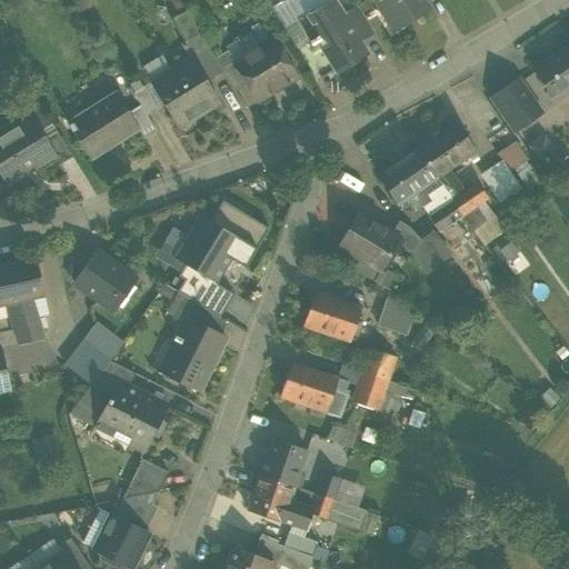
[(336,0),(329,0),(282,29),(296,50),(308,43),(310,47),(316,43),(332,71),(353,58),(348,49),(361,41),(345,13),(336,0)]
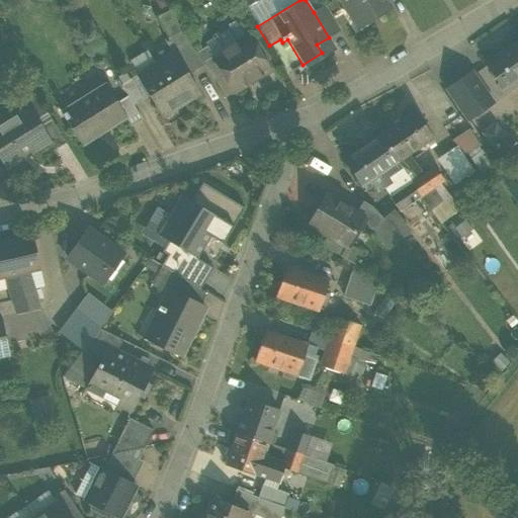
[(337,0),(353,25),(372,14),(375,19),(392,9),(384,0),(337,0)]
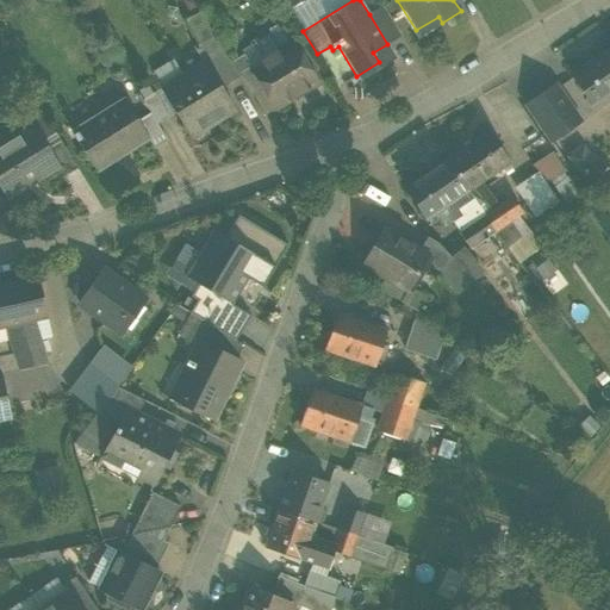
[(400,36),(383,6),(369,14),(387,44),(400,36)]
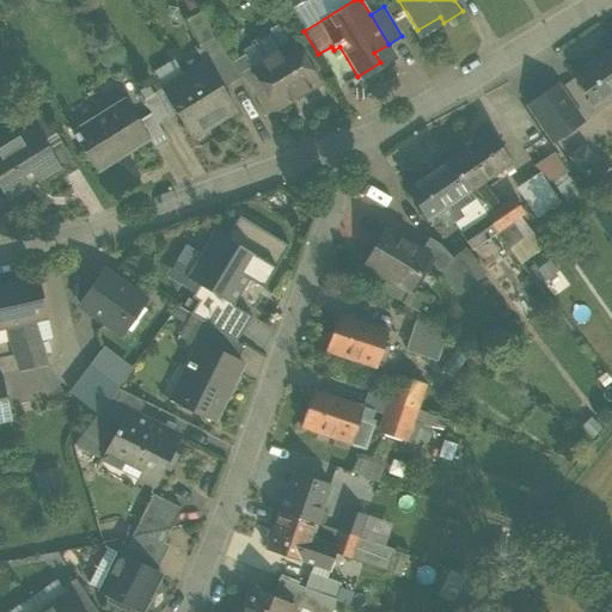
[(231,62),(215,36),(195,49),(203,63),(204,62),(221,89),(240,77),(231,62)]
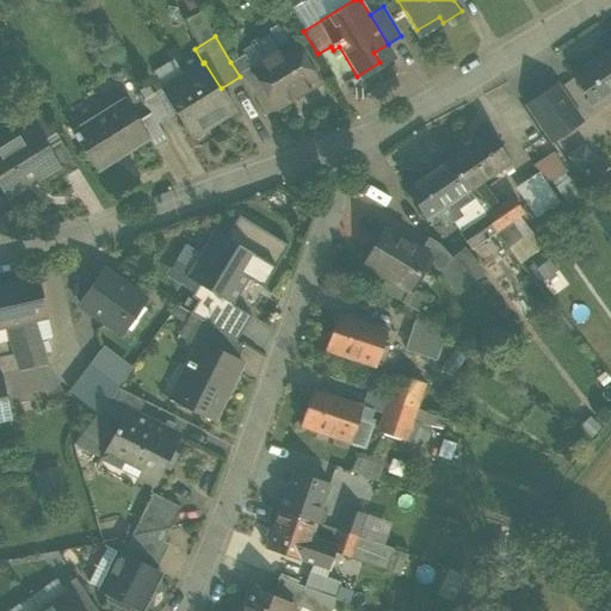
[(252,68),(264,90),(276,109),(316,84),(303,62),(306,59),(300,48),(295,48),(292,43),(252,68)]
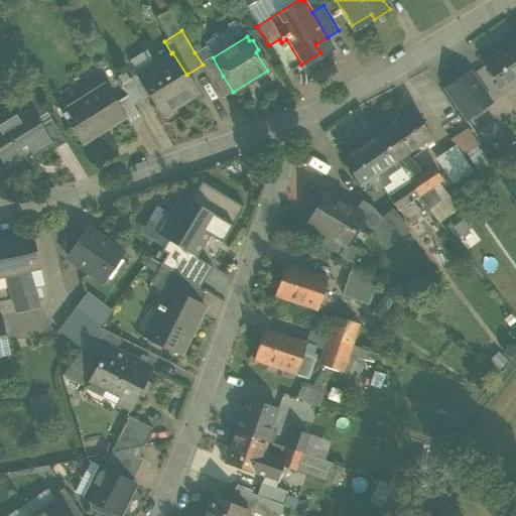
[(515,39),(483,63),(502,90),(515,80),(515,39)]
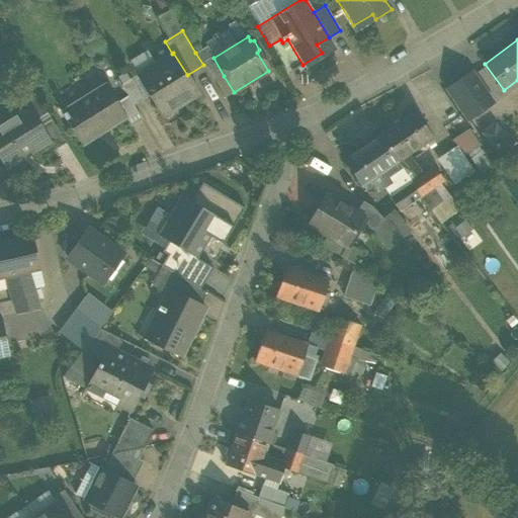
[(206,47),(195,53),(203,65),(213,82),(224,76),(213,58),(206,47)]
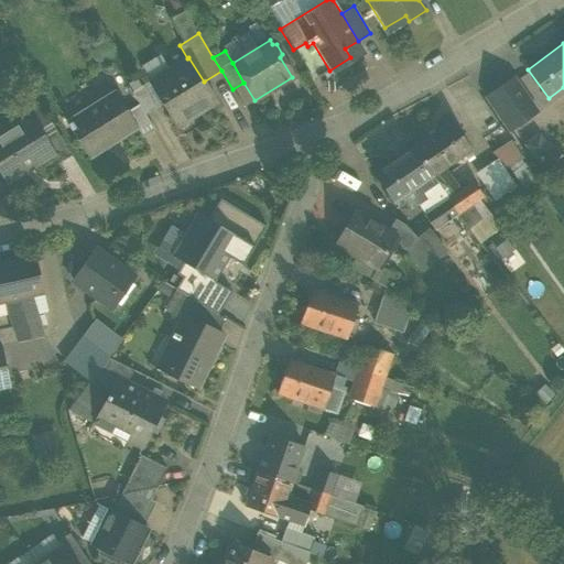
[(204,82),(188,57),(187,58),(169,69),(196,115),(216,102),(204,82)]
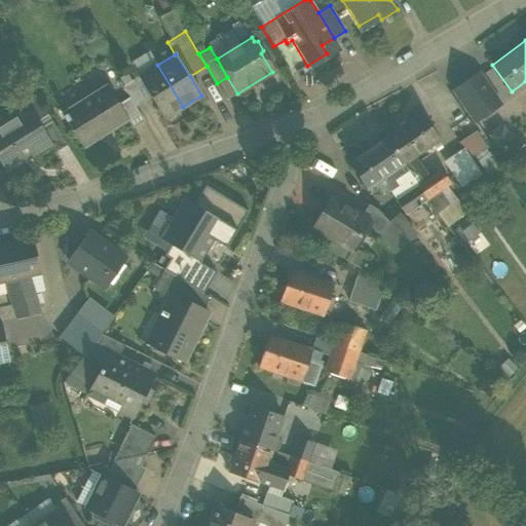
[(183,107),(157,65),(139,76),(164,117),(183,107)]
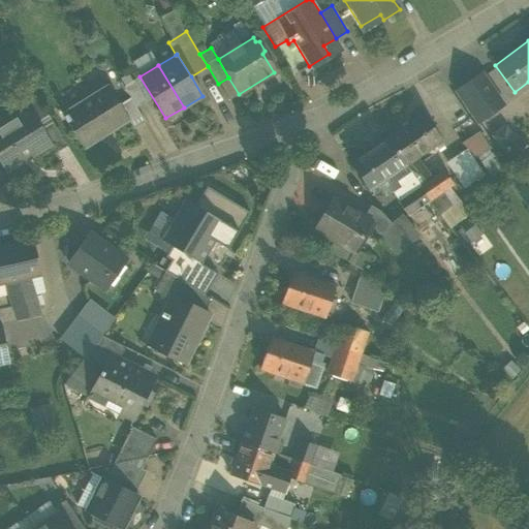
[(481,74),(457,91),(477,122),(502,104),(481,74)]
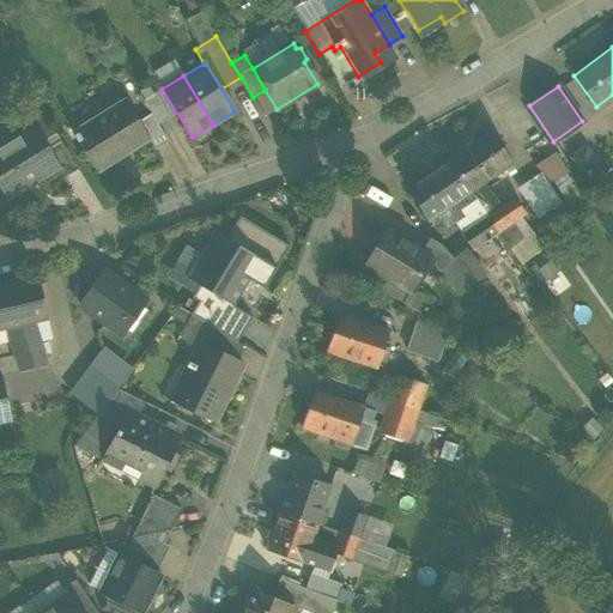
[(170,117),(155,93),(143,101),(158,125),(170,117)]
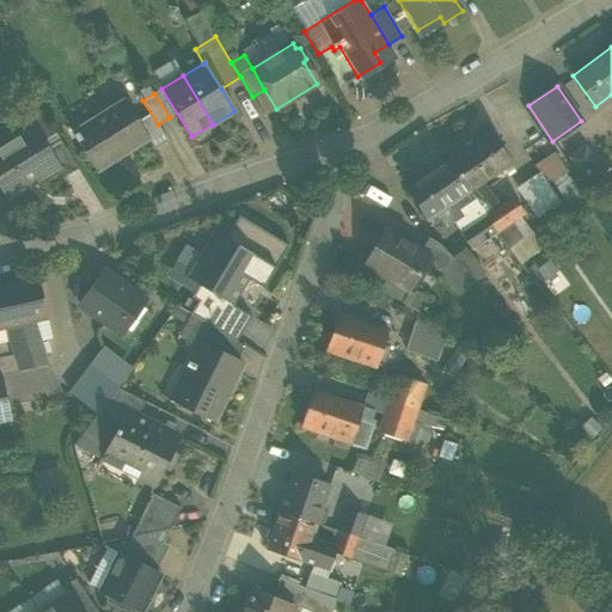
[(124,98),(71,132),(73,135),(77,142),(78,141),(97,173),(150,140),(139,122),(124,98)]
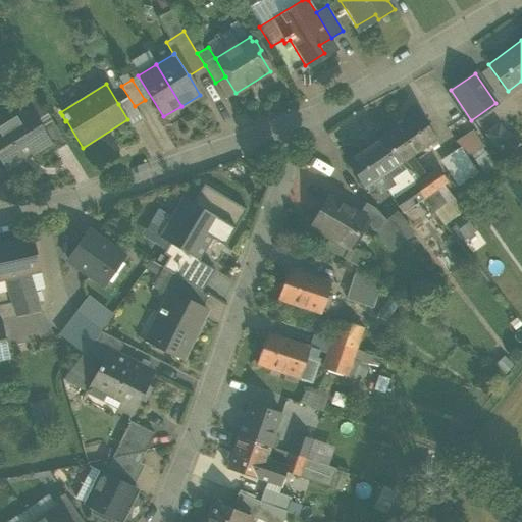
[(127,98),(118,104),(127,119),(132,126),(142,120),(127,98)]
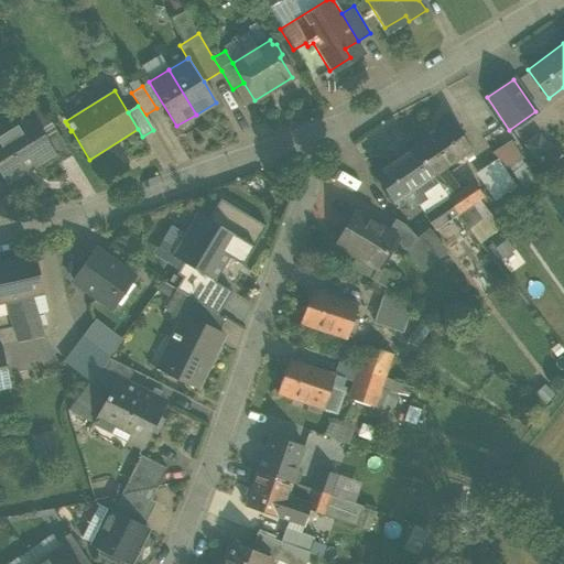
[(55,130),(42,109),(31,116),(44,137),(55,130)]
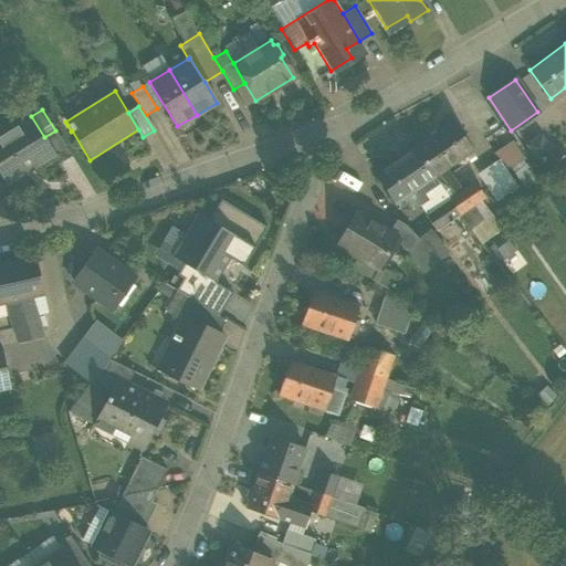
[(44,137),(31,116),(0,135),(0,175),(6,185),(54,155),(55,155),(44,137)]
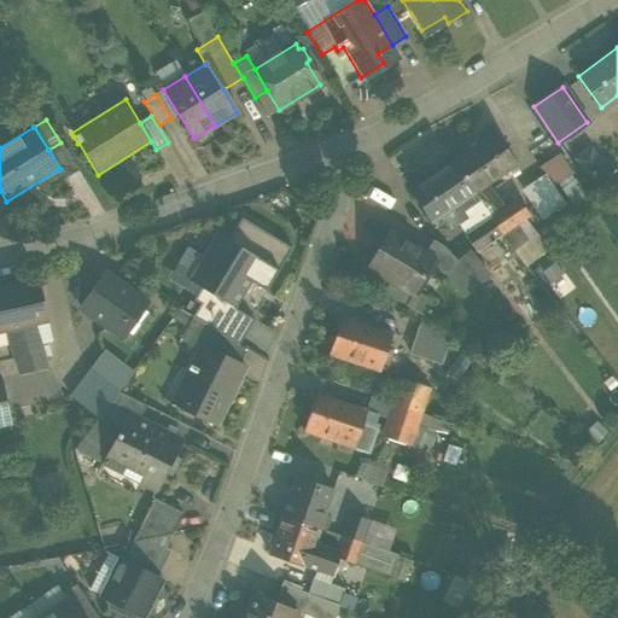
[(494,133),(452,162),(473,193),(489,184),(516,165),(494,133)]
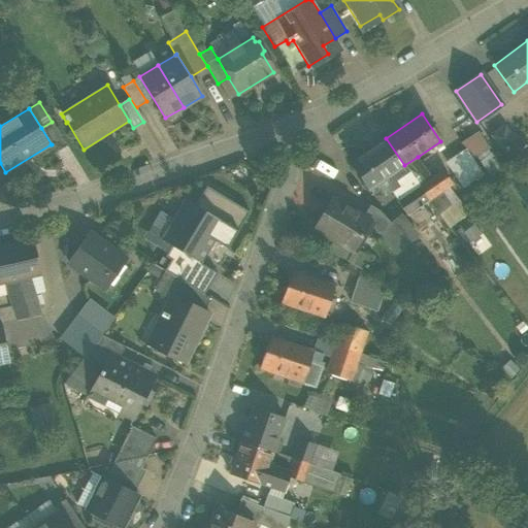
[(66,145),(52,122),(41,128),(52,144),(51,144),(56,153),(66,145)]
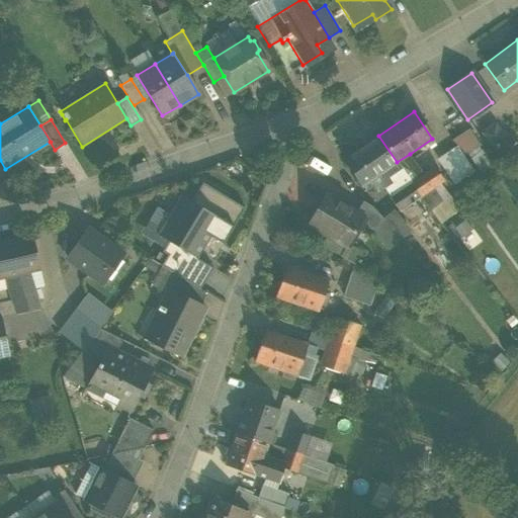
[(490,144),(502,135),(494,122),(482,131),(490,144)]
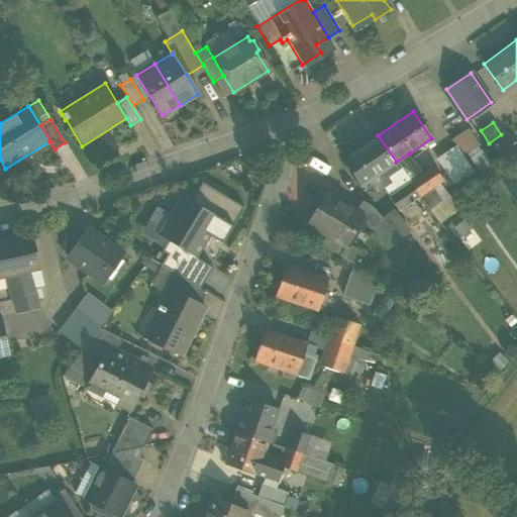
[(466,130),(450,138),(461,156),(476,147),(466,130)]
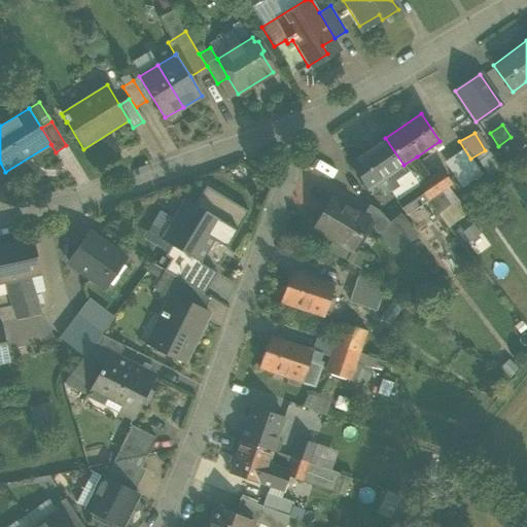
[(385,138),(350,163),(367,189),(403,165),(385,138)]
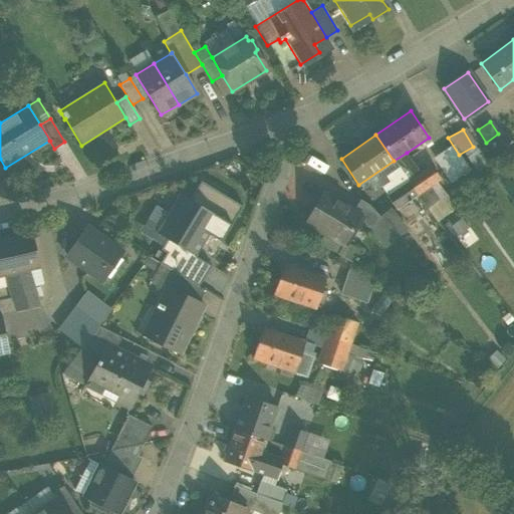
[(407,153),(394,161),(399,168),(408,181),(420,173),(407,153)]
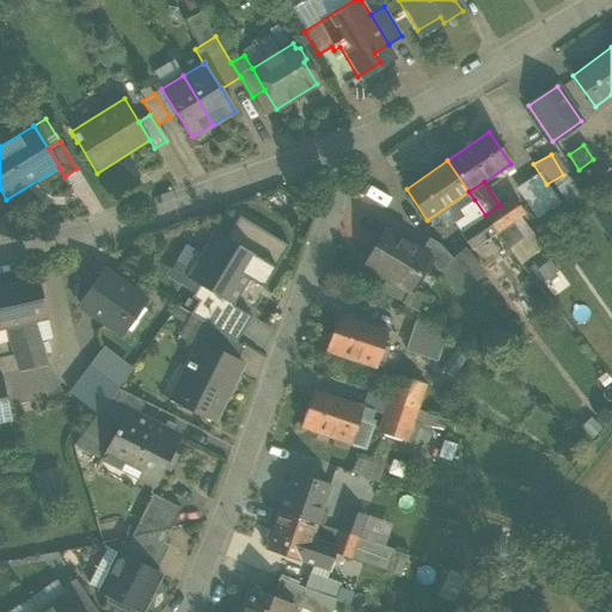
[(500,206),(485,215),(496,233),(520,215),(524,213),(513,197),(500,206)]
